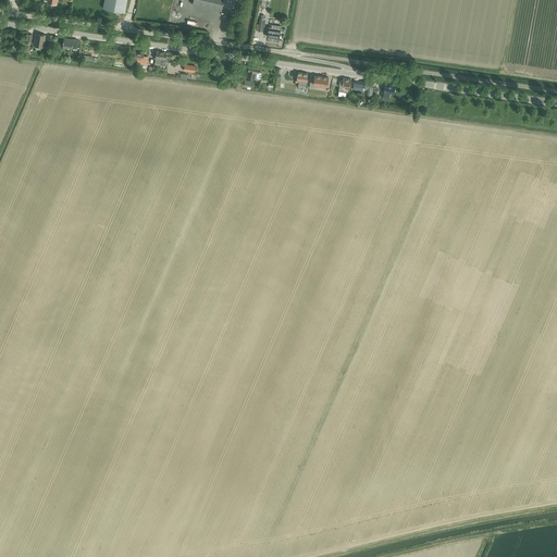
[(104,0),(103,9),(125,12),(127,0),(104,0)]
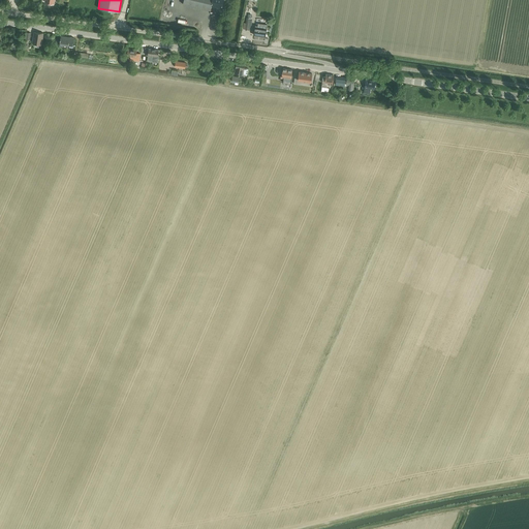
[(183,0),(183,4),(210,10),(212,5),(222,7),(224,0),(226,1),(225,0),(183,0)]
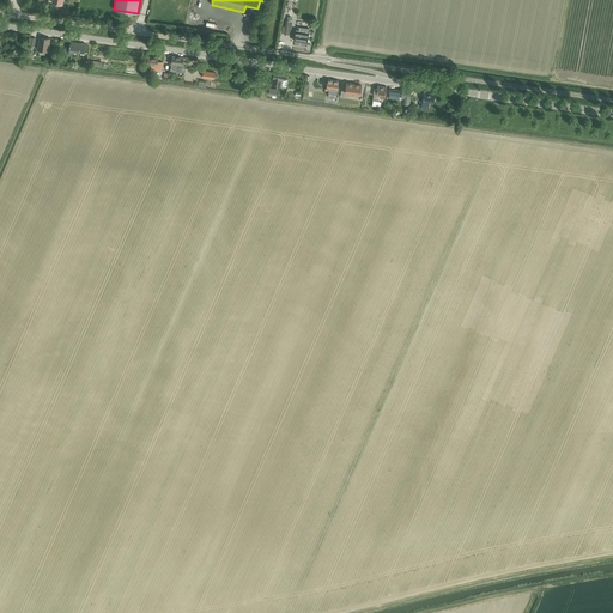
[(295,41),(308,42),(309,32),(296,30),(295,41)]
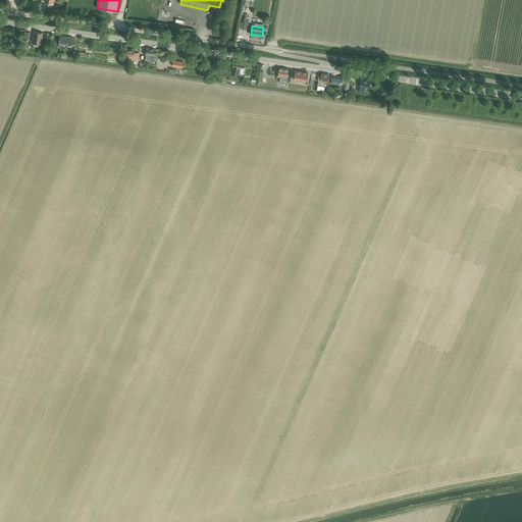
[(34,32),(33,41),(36,42),(35,45),(42,46),(43,33),(34,32)]
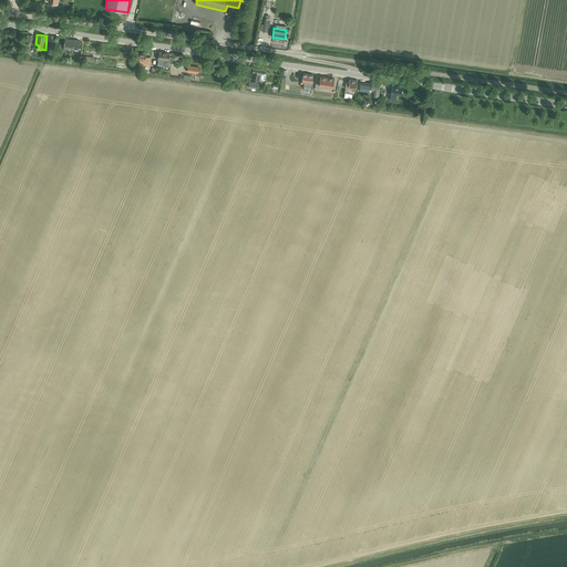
[(65,39),(64,49),(73,50),(73,48),(79,49),(80,40),(65,39)]
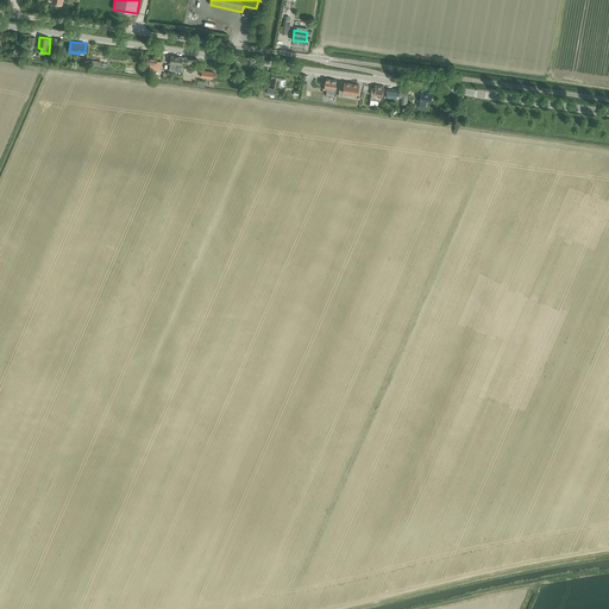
[(151,63),(151,67),(150,69),(161,70),(162,62),(157,61),(157,58),(148,56),(146,63),(151,63)]
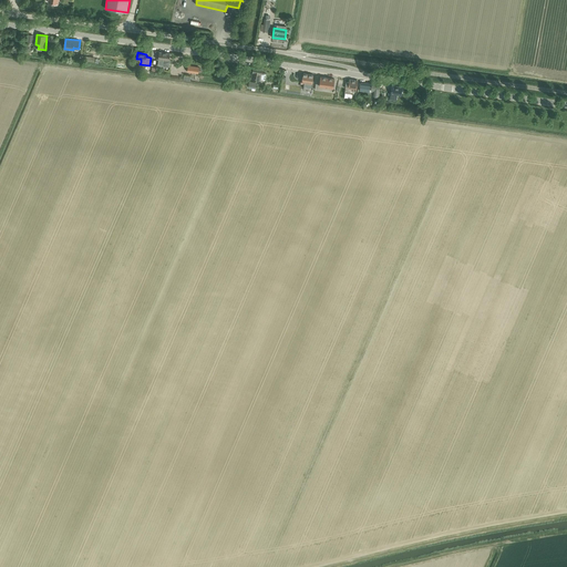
[(158,52),(157,60),(158,60),(157,65),(169,66),(171,60),(169,60),(171,53),(160,52),(158,52)]
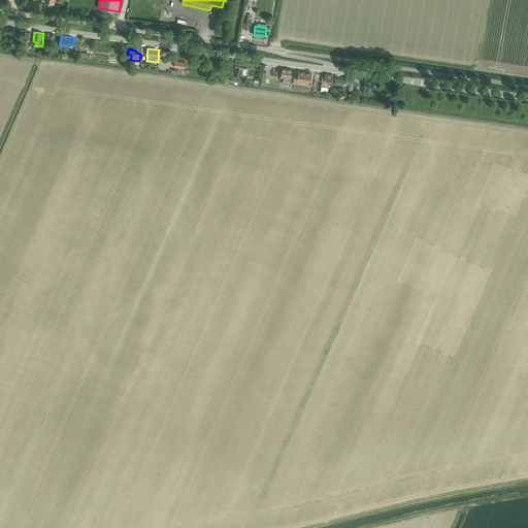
[(236,61),(234,72),(242,73),(243,73),(248,73),(248,69),(243,68),(244,62),(236,61)]
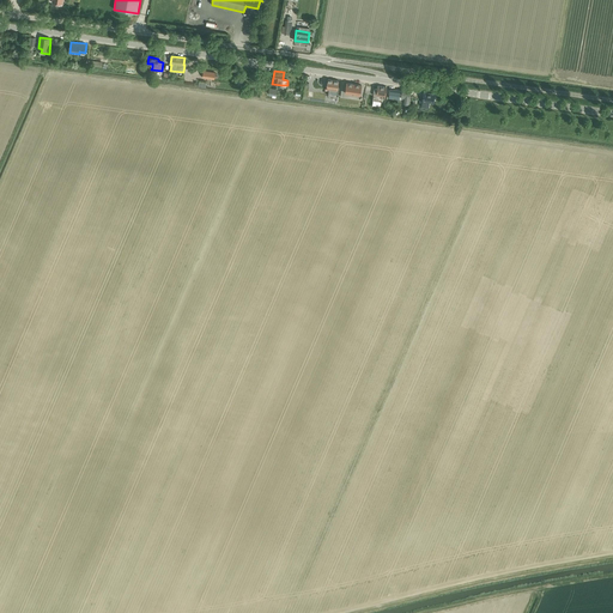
[(326,87),(325,90),(328,91),(328,95),(337,96),(338,90),(338,89),(339,80),(328,79),(327,84),(327,89),(326,87)]
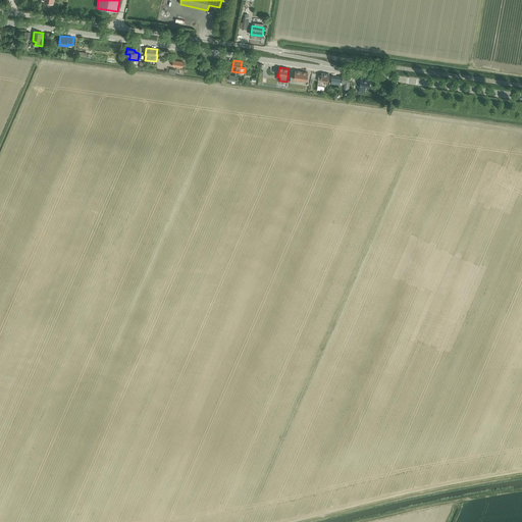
[(296,70),(295,80),(307,81),(308,72),(296,70)]
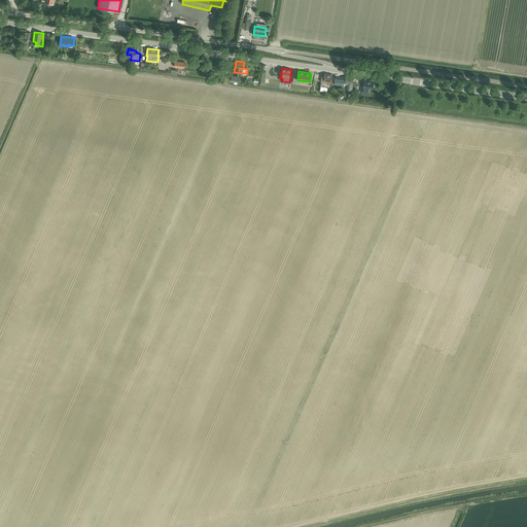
[(314,77),(314,80),(319,81),(321,81),(320,86),(321,86),(327,88),(330,88),(331,83),(331,82),(332,75),(325,74),(324,76),(322,76),(320,75),(318,75),(314,75),(314,77)]
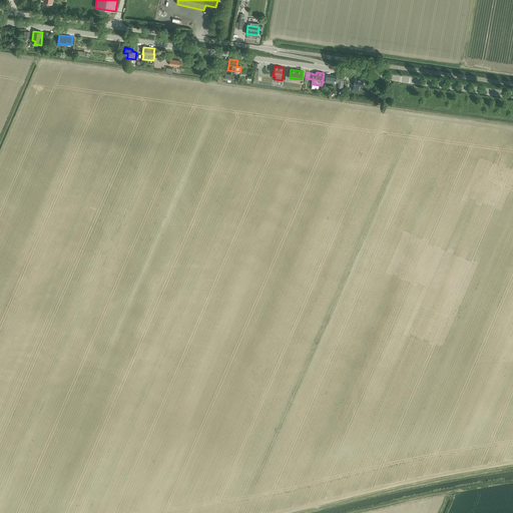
[(340,85),(339,90),(339,92),(343,93),(344,85),(343,85),(345,76),(337,75),(337,76),(336,76),(336,75),(327,74),(326,82),(335,83),(338,83),(338,84),(340,85)]
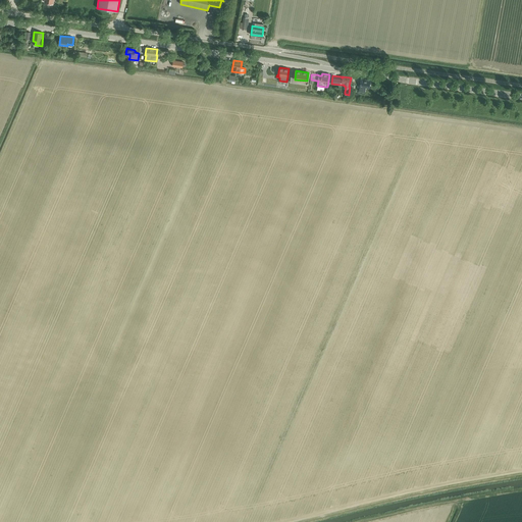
[(369,87),(370,80),(361,79),(359,90),(365,91),(366,87),(369,87)]
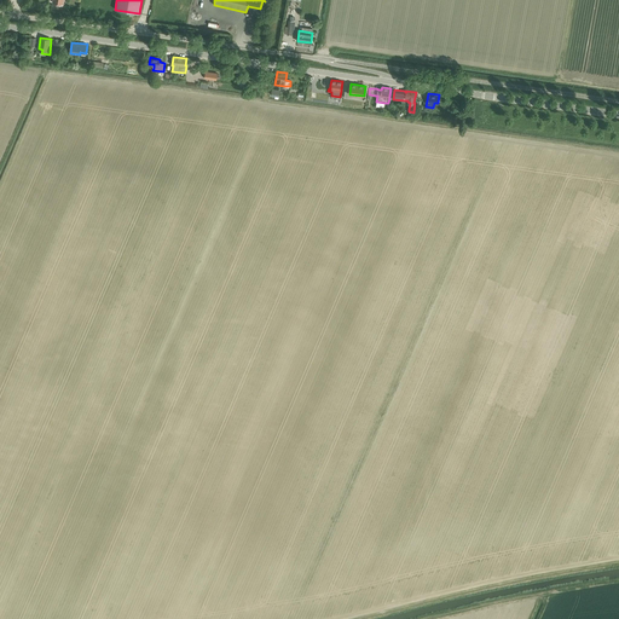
All buildings are outlined.
